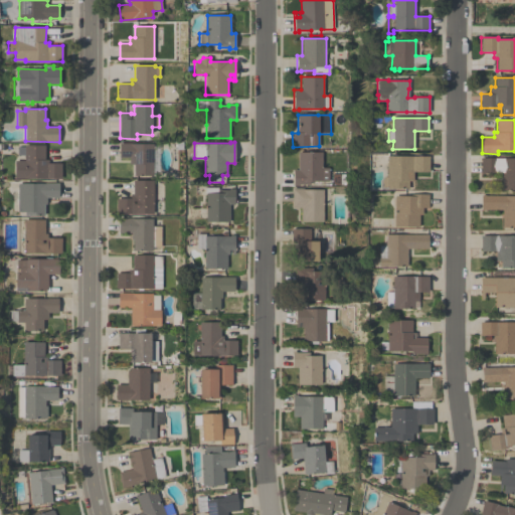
[(153,176),(134,175),(134,164),(129,164),(130,158),(119,157),(120,143),(153,144),(153,146),(160,146),(160,163),(156,174),(153,173),(153,176)]
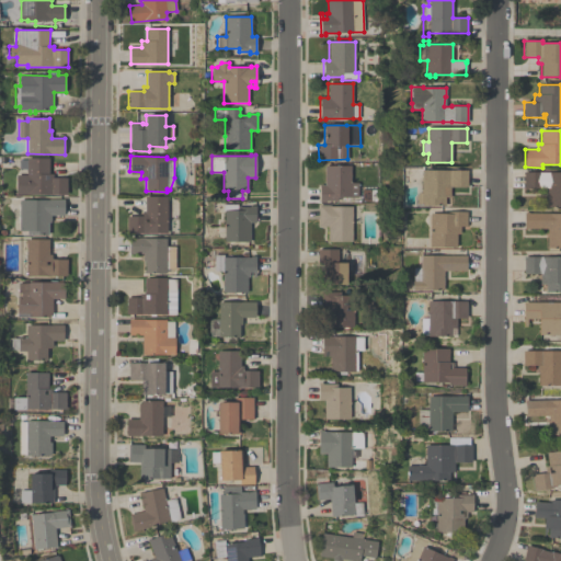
[(26,170),(18,170),(19,160),(27,160),(27,158),(49,159),(49,174),(54,174),(54,178),(68,179),(67,196),(16,195),(16,174),(26,175),(26,170)]
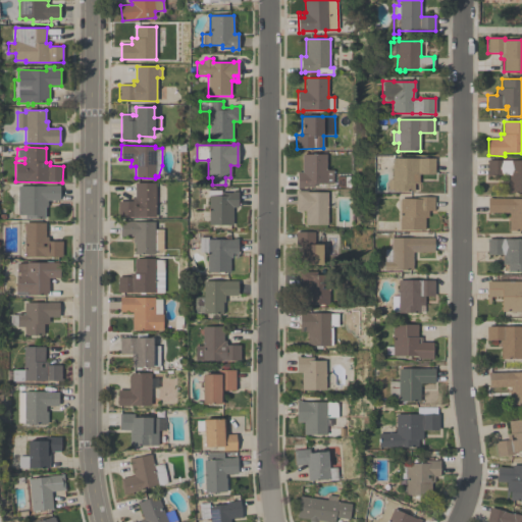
[(326,184),(325,184),(325,189),(314,189),(314,187),(303,187),(303,188),(297,188),(298,172),(303,172),(303,154),(326,154),(326,184)]
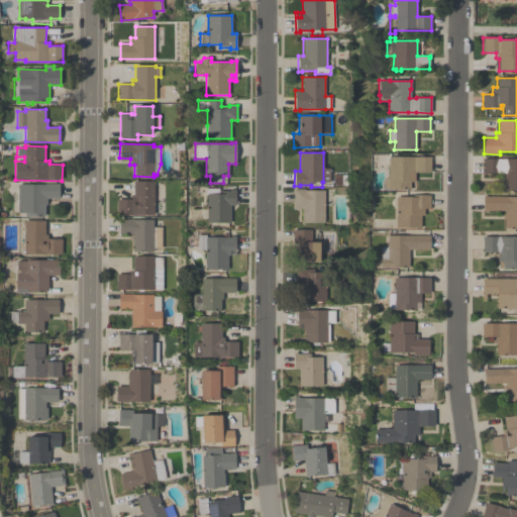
[(388,188),(383,188),(383,181),(385,178),(388,178),(389,157),(431,157),(430,173),(415,173),(415,182),(410,182),(410,189),(388,189),(388,188)]
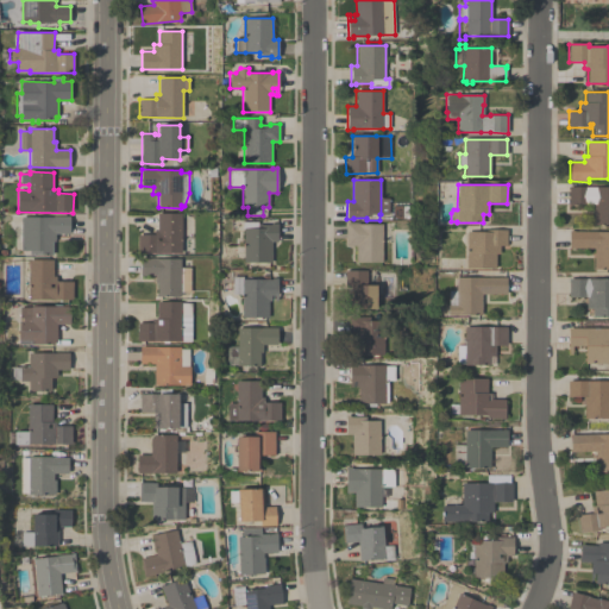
[(569,187),(608,187),(608,225),(592,225),(592,205),(569,203),(569,187)]
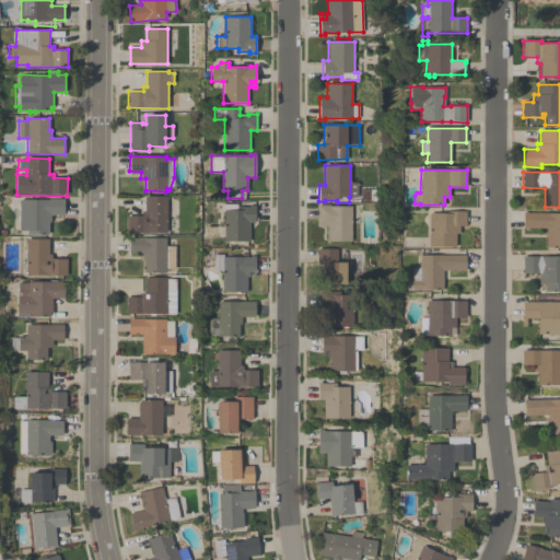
[(167,232),(127,233),(127,216),(142,216),(142,211),(144,211),(144,196),(167,196),(167,197),(179,197),(179,231),(167,231),(167,232)]
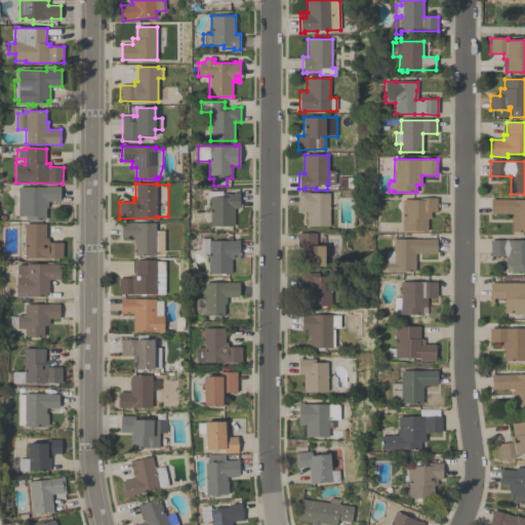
[(18,187),(47,188),(47,187),(61,187),(61,202),(48,202),(48,208),(46,208),(45,220),(25,219),(26,216),(17,216),(18,187)]
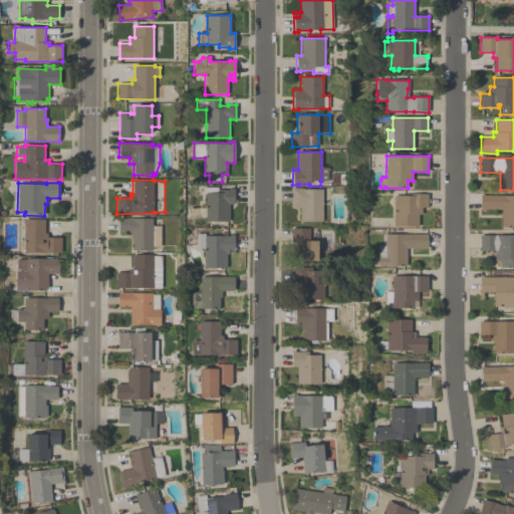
[(229,222),(206,222),(206,193),(205,193),(205,187),(217,187),(218,190),(229,190),(229,189),(234,189),(234,204),(229,204),(229,222)]
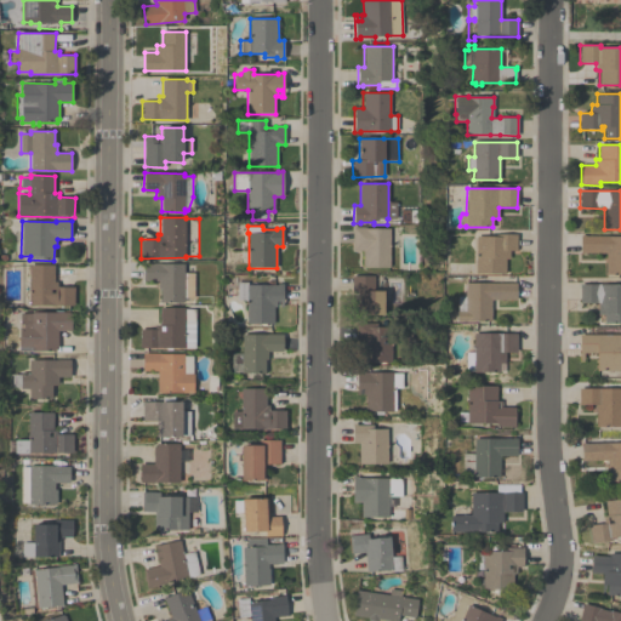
[(389,267),(363,267),(363,251),(353,251),(353,227),(365,227),(365,228),(389,228),(389,267)]
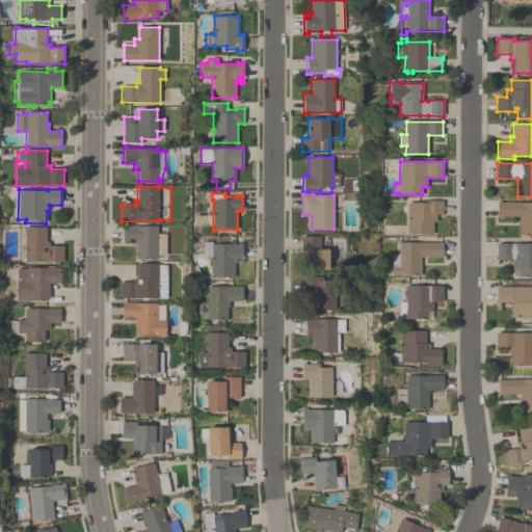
[(407,203),(428,203),(428,201),(443,201),(443,214),(436,214),(436,221),(433,221),(433,235),(407,234),(407,203)]
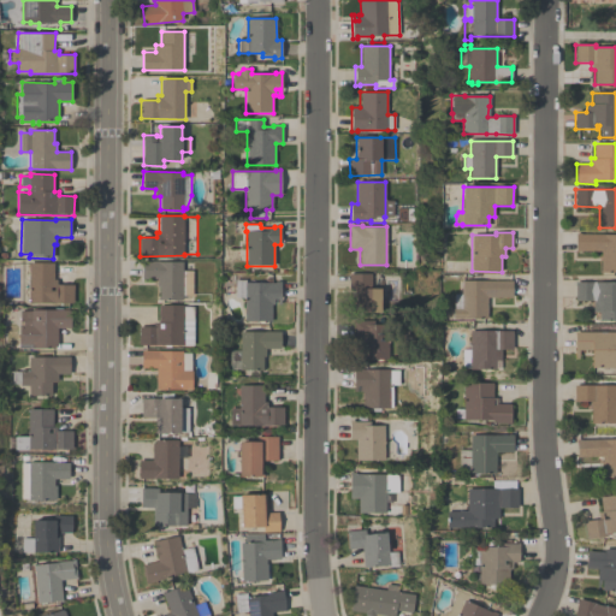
[(615,272),(600,272),(602,252),(575,252),(575,234),(580,234),(615,234),(615,272)]
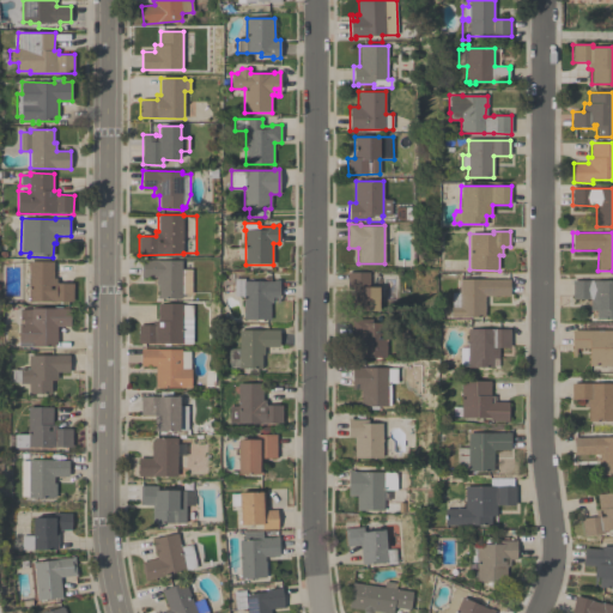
[(182,269),(192,269),(192,293),(182,293),(182,299),(159,298),(159,285),(156,285),(156,277),(141,277),(141,260),(182,260),(182,269)]
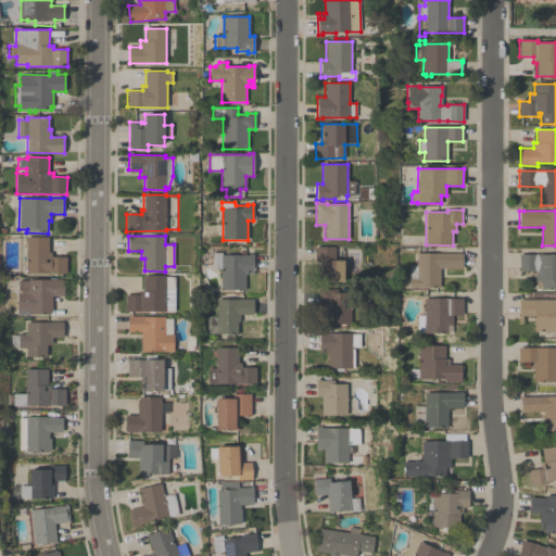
[(26,238),(49,238),(49,253),(51,253),(51,257),(66,257),(66,274),(26,274),(26,238)]
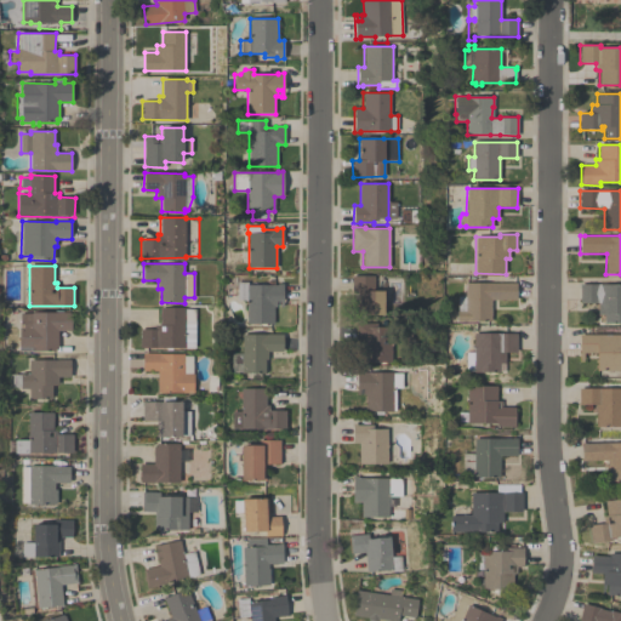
[(383,315),(358,315),(359,292),(352,292),(352,275),(374,275),(374,291),(385,291),(383,315)]
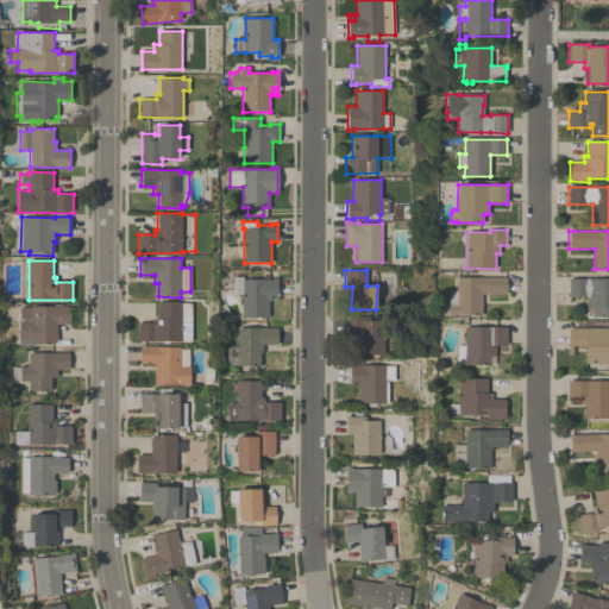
[(269,318),(242,318),(242,294),(232,294),(233,276),(243,276),(243,280),(272,280),(272,278),(277,278),(277,301),(275,301),(275,296),(271,296),(271,301),(269,301),(269,318)]
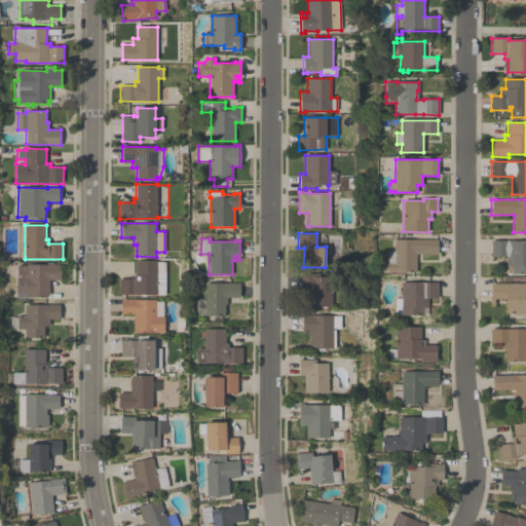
[(393,239),(438,239),(438,254),(416,254),(416,272),(387,272),(387,254),(393,254),(393,239)]
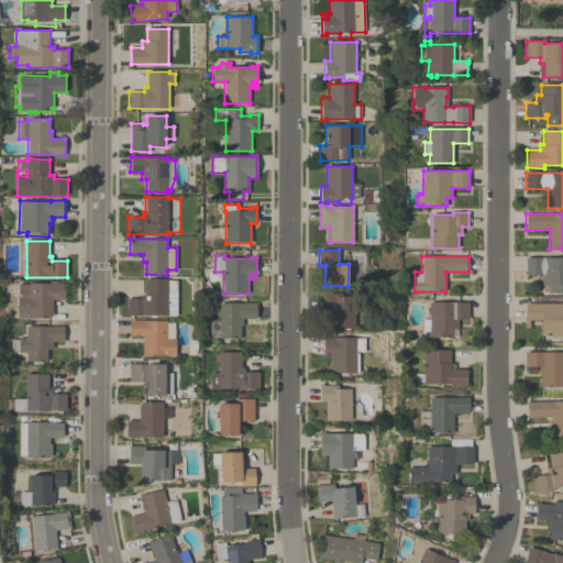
[(562,293),(548,293),(548,285),(542,285),(542,275),(526,275),(526,257),(562,257),(562,293)]
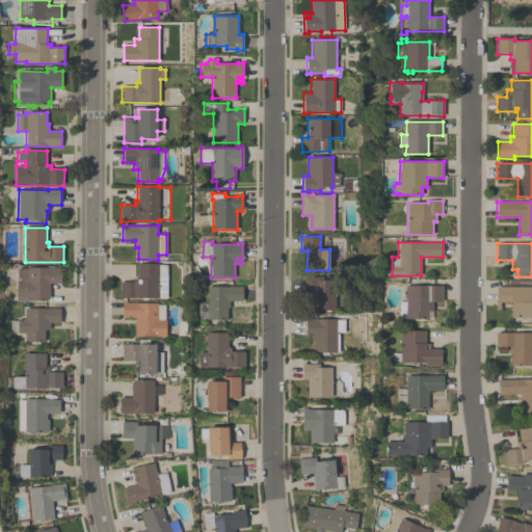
[(167,298),(120,297),(120,282),(133,282),(133,278),(137,278),(137,263),(159,263),(159,265),(167,265),(167,298)]
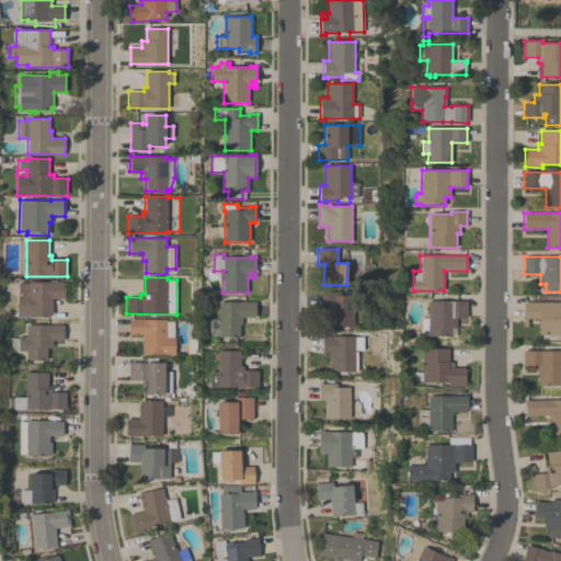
[(18,296),(19,296),(19,283),(29,284),(29,282),(65,283),(65,299),(53,298),(53,315),(50,315),(49,318),(31,318),(31,317),(22,316),(22,313),(18,313),(18,296)]
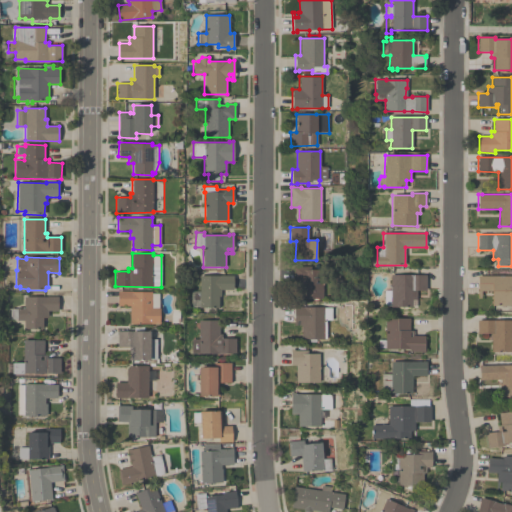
[(323,298),(300,299),(299,280),(294,280),(294,267),(304,266),(305,270),(323,270),(323,298)]
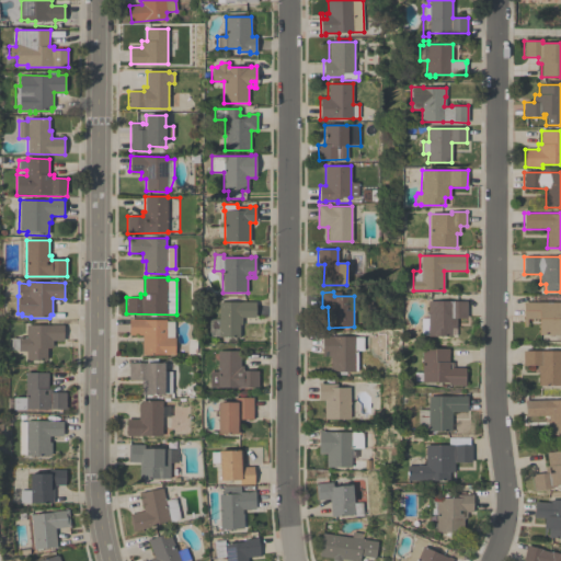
[(219,301),(256,302),(255,318),(242,317),(242,324),(240,324),(239,336),(218,336),(218,338),(209,338),(209,319),(219,319),(219,301)]
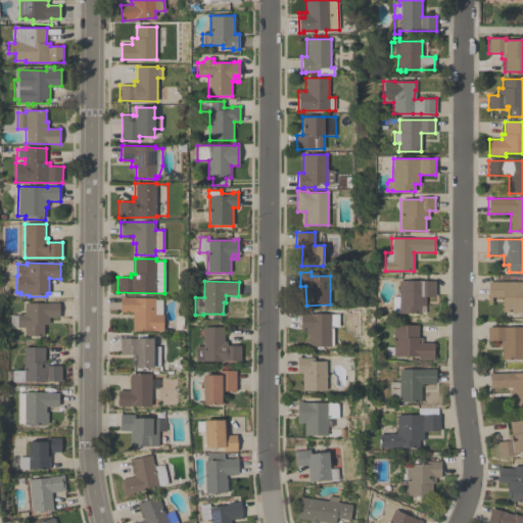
[(398,313),(392,313),(392,296),(398,296),(399,281),(435,281),(435,296),(425,296),(425,305),(421,305),(421,314),(398,313)]
